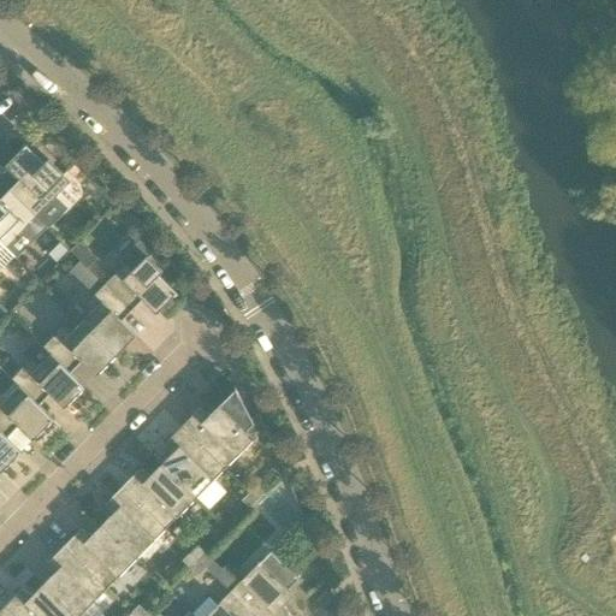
[(10,189),(9,190),(37,218),(47,227),(66,208),(57,197),(71,183),(64,176),(49,160),(45,164),(24,143),(22,146),(24,148),(6,166),(25,185),(16,195),(10,189)]
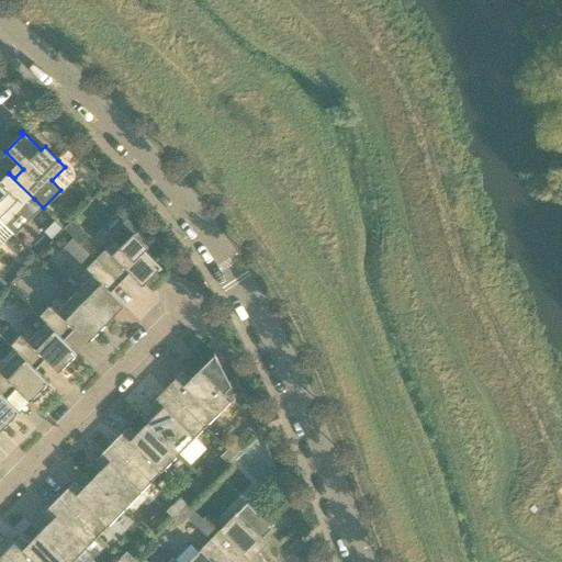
[(4,189),(0,183),(0,218),(10,210),(17,216),(34,199),(8,173),(8,175),(13,180),(4,189)]
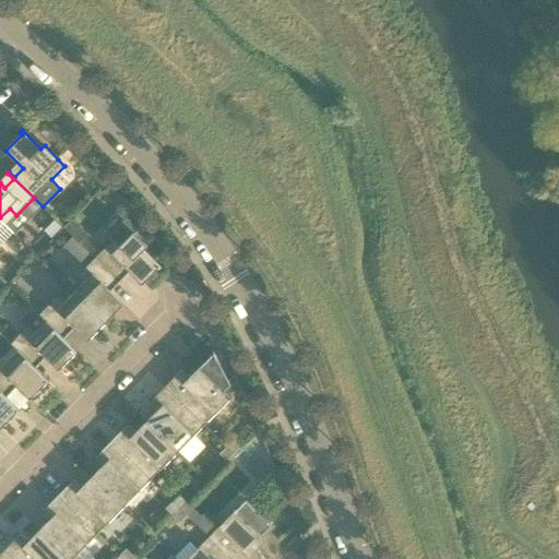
[(68,232),(82,242),(90,234),(75,222),(68,232)]
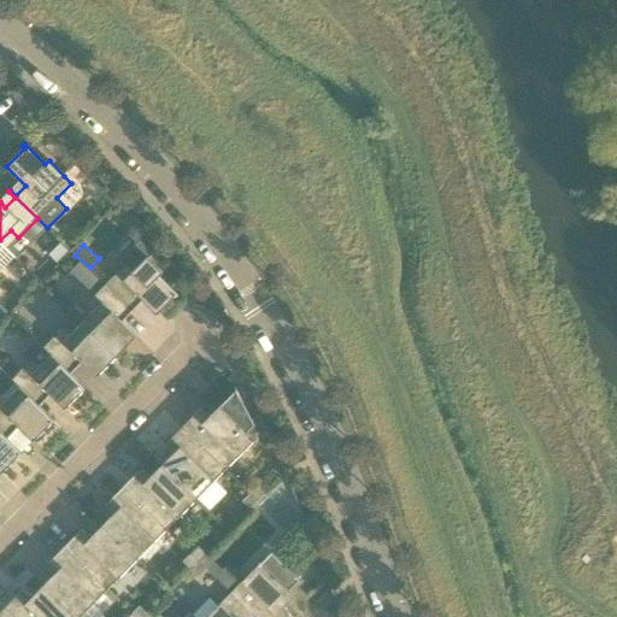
[(134,311),(144,301),(158,316),(175,298),(177,299),(180,297),(159,276),(163,272),(148,258),(152,253),(144,245),(137,245),(122,260),(127,264),(106,286),(134,312),(134,311)]
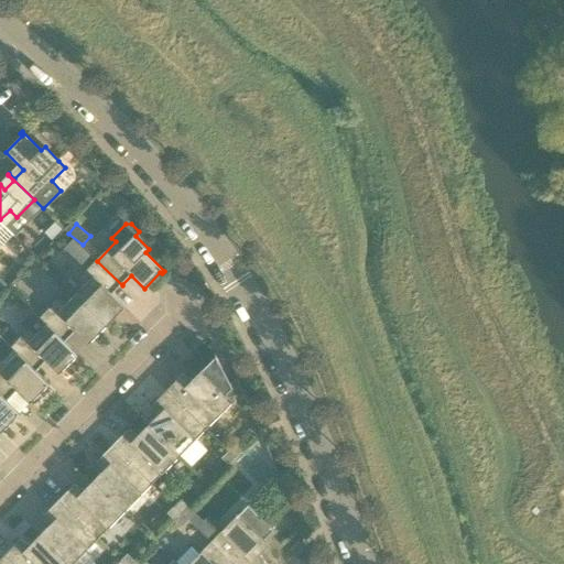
[(122,285),(97,261),(79,279),(86,285),(75,295),(107,326),(125,307),(111,295),(120,285),(121,286),(122,285)]
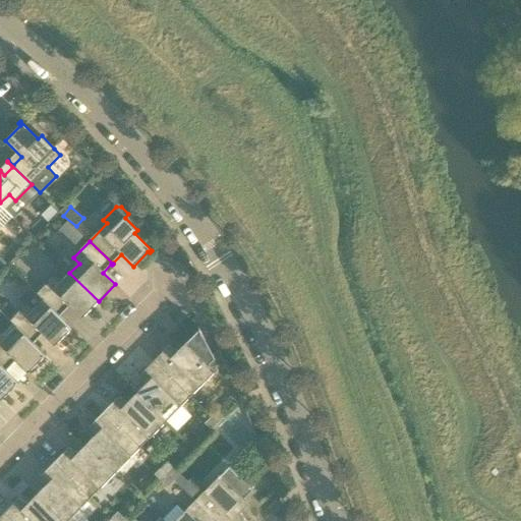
[(43,300),(56,312),(65,302),(81,319),(99,301),(69,273),(60,282),(54,277),(37,294),(43,300)]
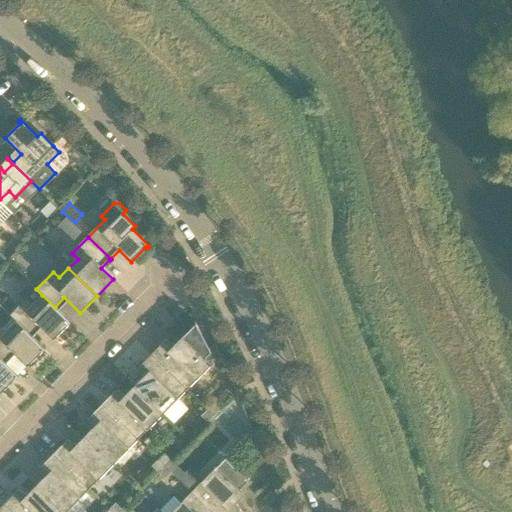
[(16,321),(28,333),(38,324),(54,340),(71,322),(55,307),(42,295),(33,304),(27,298),(10,316),(16,322),(16,321)]
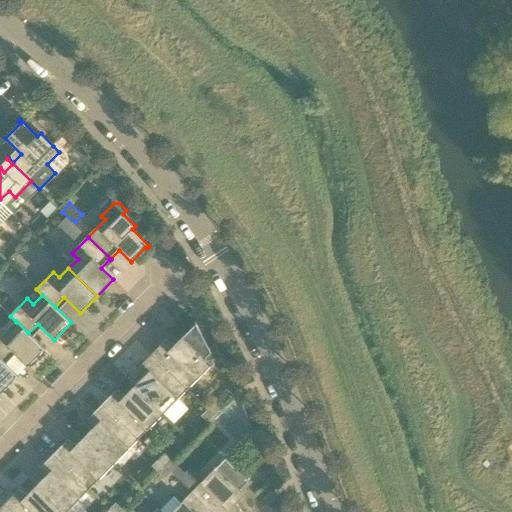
[(45,349),(28,333),(16,321),(16,322),(7,331),(1,325),(0,325),(0,357),(6,364),(16,355),(27,366),(45,349)]
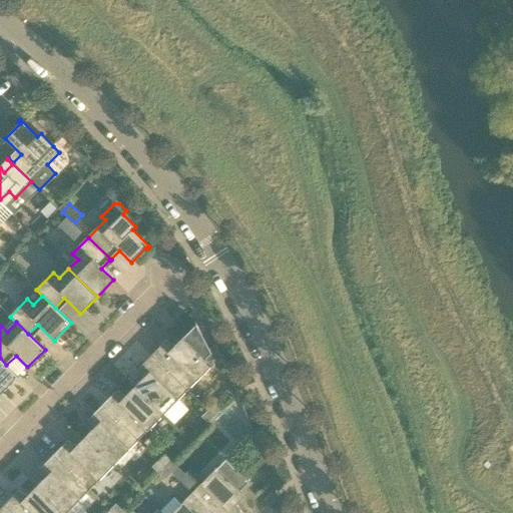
[(211,354),(209,348),(195,322),(193,322),(195,326),(175,346),(166,341),(151,356),(187,391),(210,368),(211,368),(213,366),(206,359),(211,354)]
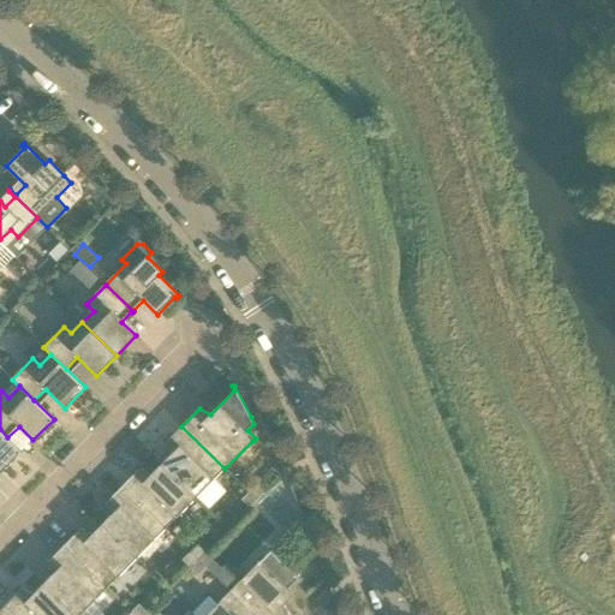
[(196,499),(225,469),(181,427),(165,443),(172,454),(161,465),(196,499)]
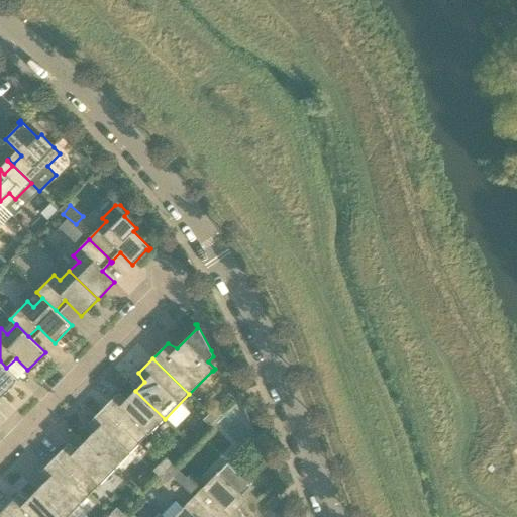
[(0,395),(1,397),(18,380),(6,368),(0,360),(0,395)]
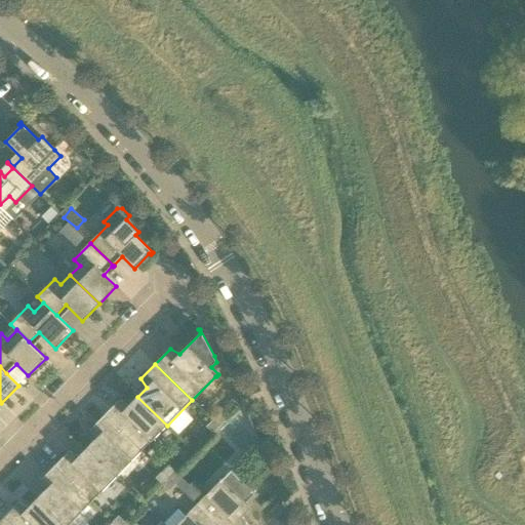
[(142,451),(167,426),(137,397),(129,405),(120,400),(105,415),(142,451)]
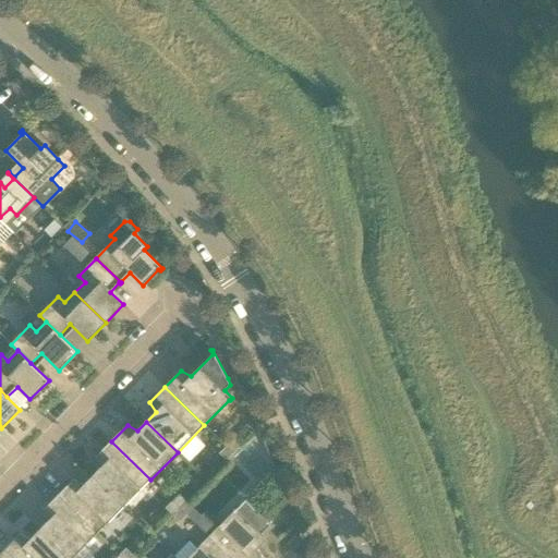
[(124,507),(150,480),(111,441),(96,457),(101,466),(93,476),(124,507)]
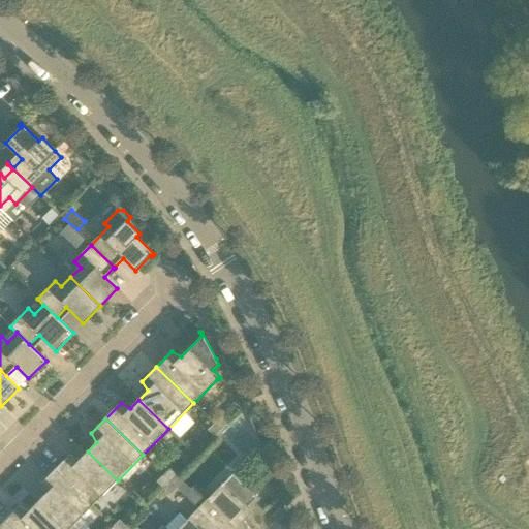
[(221,430),(227,425),(221,418),(215,425),(221,430)]
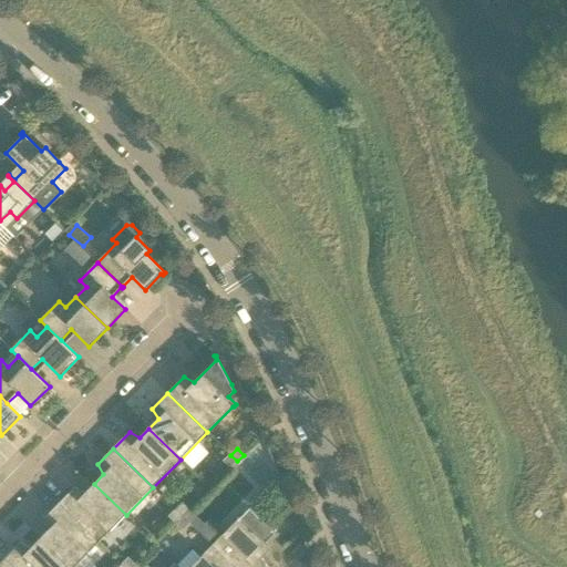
[(230,467),(237,461),(230,455),(225,461),(230,467)]
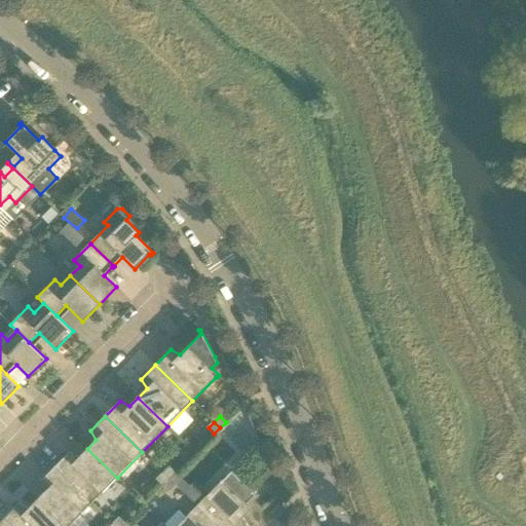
[(91,503),(117,478),(87,449),(79,457),(69,452),(54,466),(91,503)]
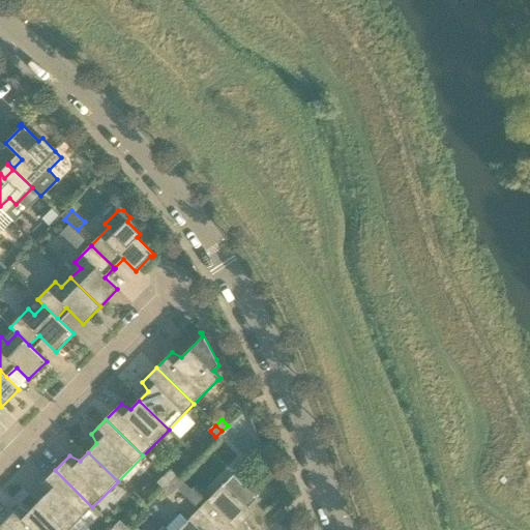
[(63,529),(69,529),(92,507),(55,470),(40,486),(46,495),(37,504),(63,529)]
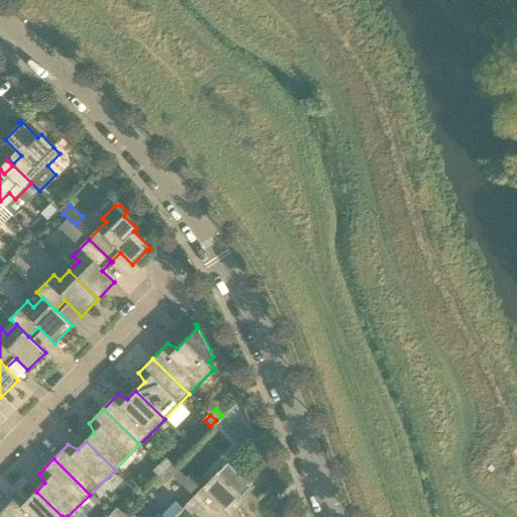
[(167,471),(173,464),(167,459),(161,466),(167,471)]
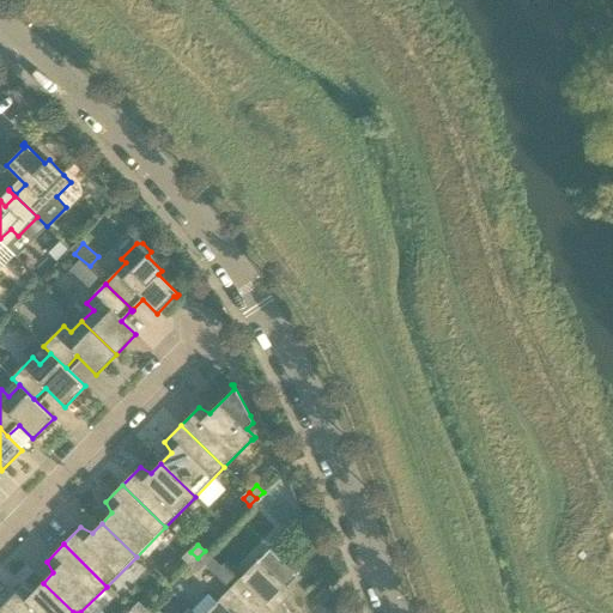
[(287,587),(296,577),(297,576),(269,548),(260,559),(259,558),(256,562),(258,562),(230,589),(253,612),(289,612),(284,604),(293,593),(287,587)]
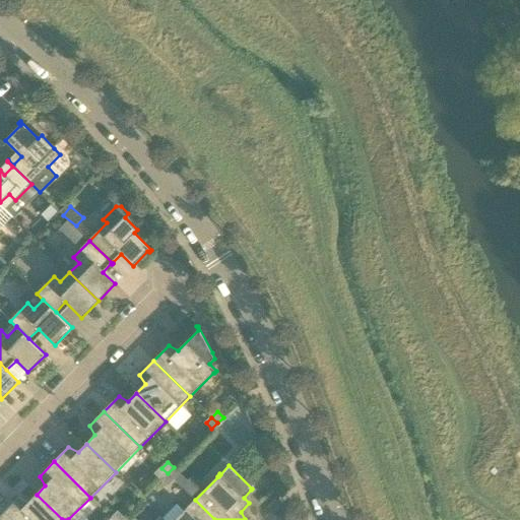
[(174,479),(179,473),(174,467),(168,473),(174,479)]
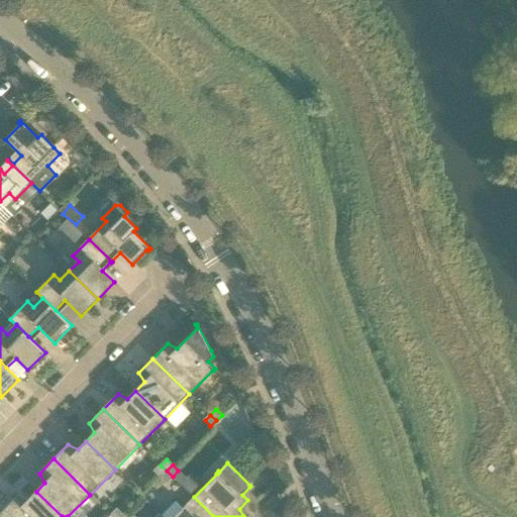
[(161,477),(167,471),(161,466),(154,471),(161,477)]
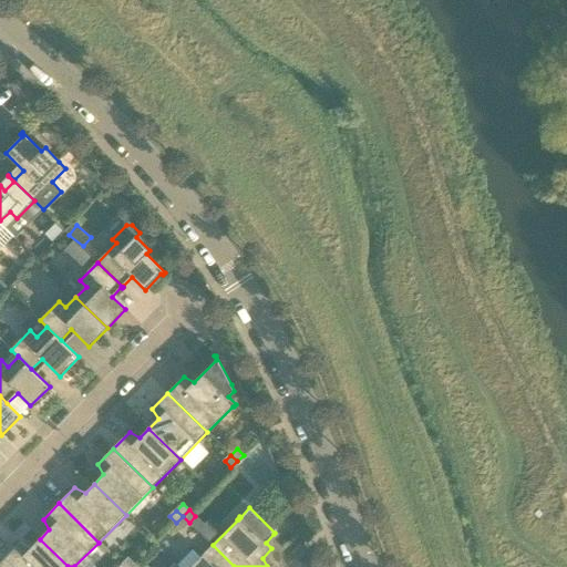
[(183,529),(189,523),(183,516),(176,523),(183,529)]
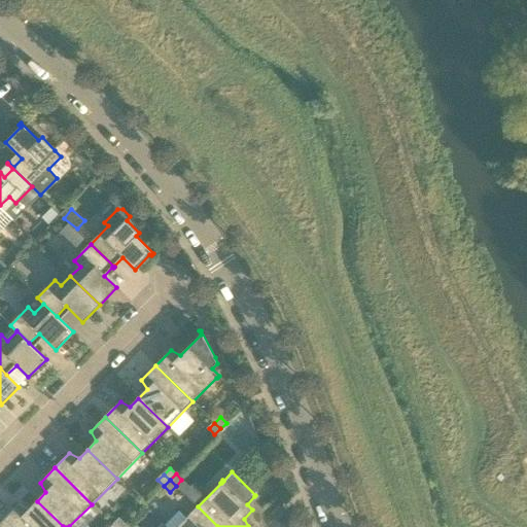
[(11,526),(63,526),(37,501),(29,510),(19,504),(4,519),(11,526)]
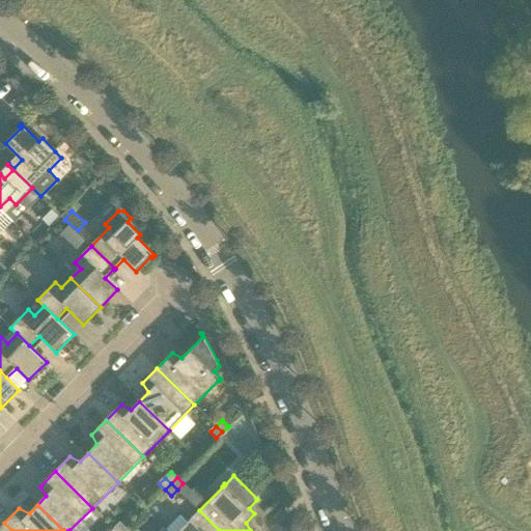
[(219,530),(199,510),(178,530),(219,530)]
